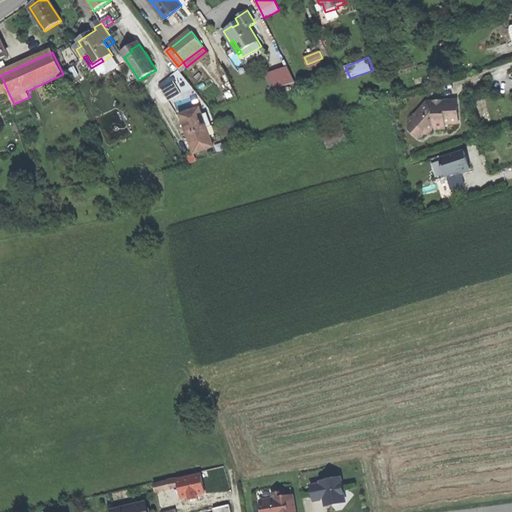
[(272,90),(296,82),(288,68),(267,75),(272,90)]
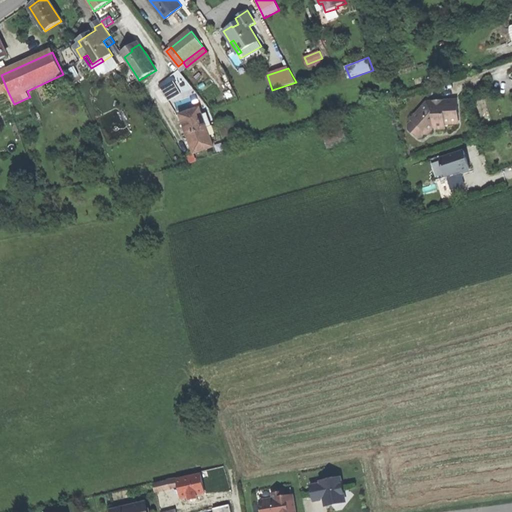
[(170,101),(182,93),(174,80),(162,88),(170,101)]
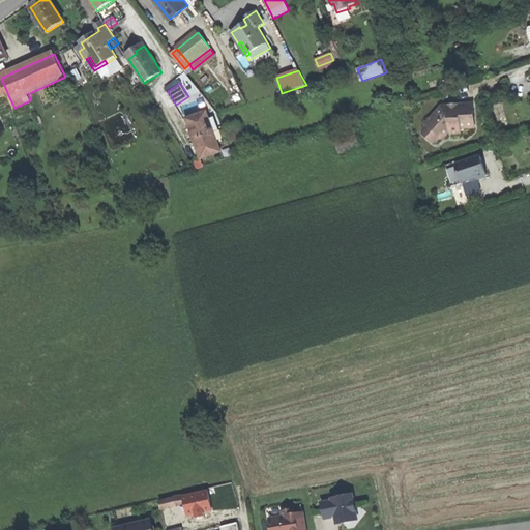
[(425,136),(432,142),(437,142),(440,139),(443,139),(450,131),(452,134),(460,133),(460,128),(474,127),(473,104),(460,105),(442,107),(427,124),(432,128),(427,134),(425,136)]
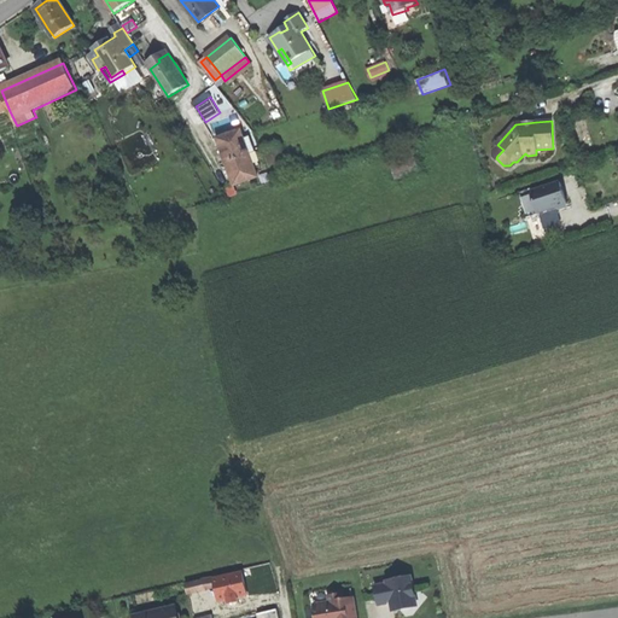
[(226,162),(249,153),(244,139),(240,130),(217,139),(222,151),(226,162)]
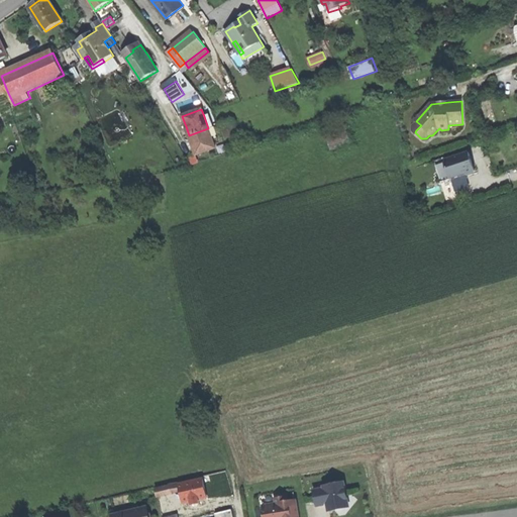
[(204,116),(208,128),(213,127),(208,115),(204,116)]
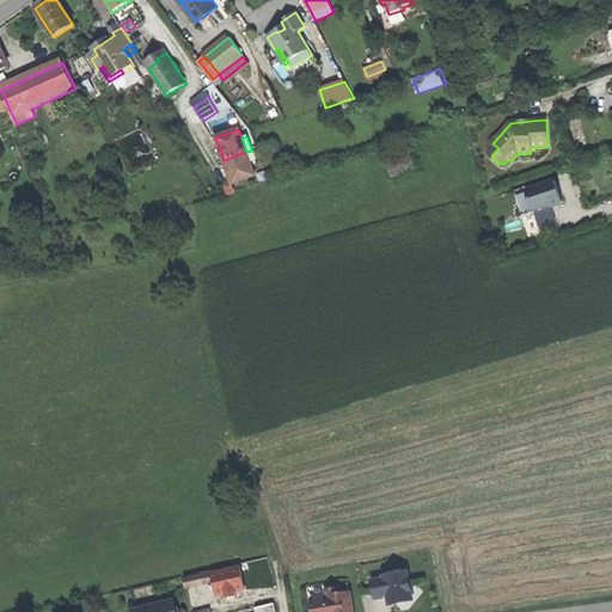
[(487,150),(493,154),(499,148),(493,144),(487,150)]
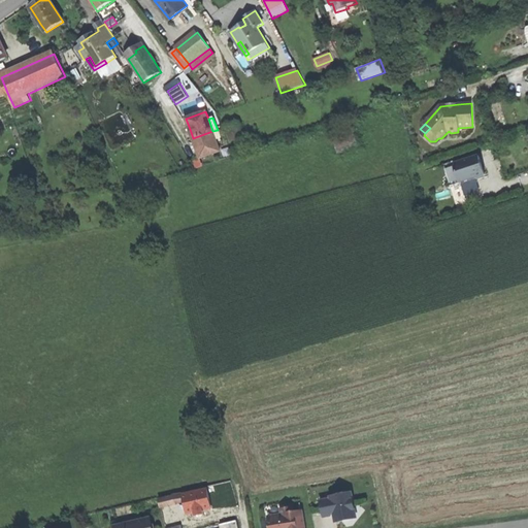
[(218,130),(212,131),(218,144),(222,142),(218,130)]
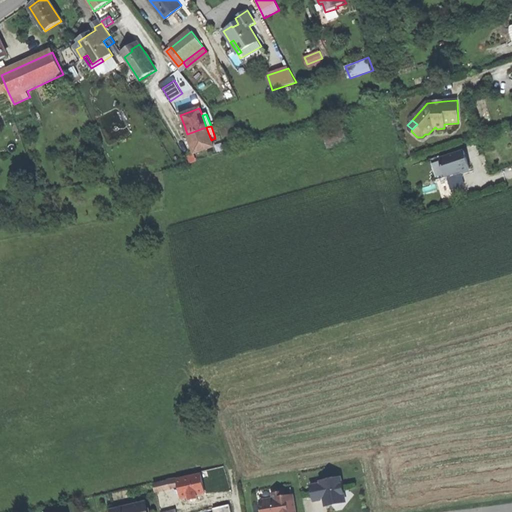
[(211,140),(206,127),(187,134),(190,144),(194,154),(213,147),(211,140)]
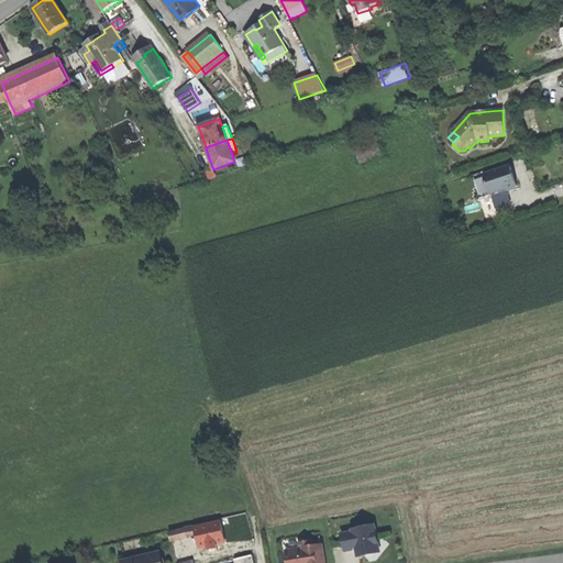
[(361,173),(381,166),(377,158),(378,158),(374,145),(353,152),(357,165),(359,165),(361,173)]
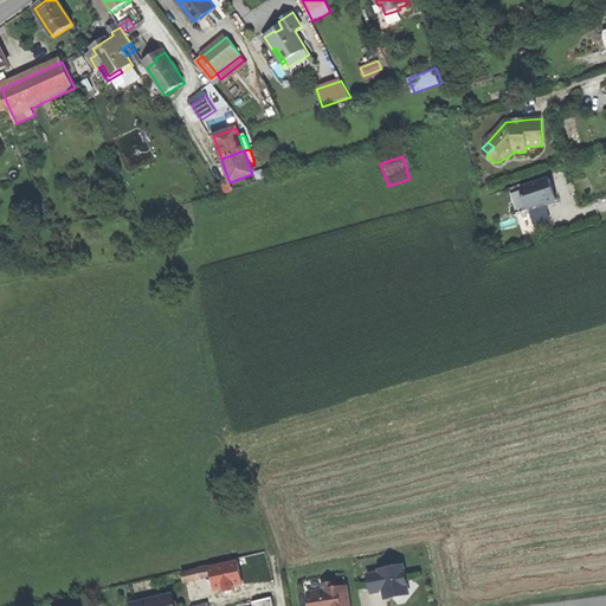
[(549,179),(521,188),(522,191),(527,207),(528,210),(546,204),(550,202),(556,200),(549,179)]
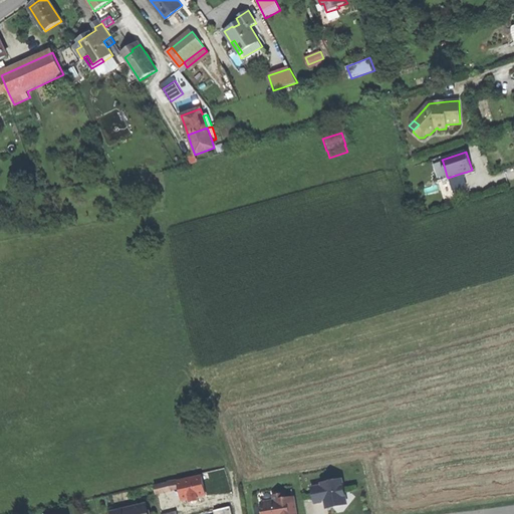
[(438,179),(447,176),(443,162),(434,165),(438,179)]
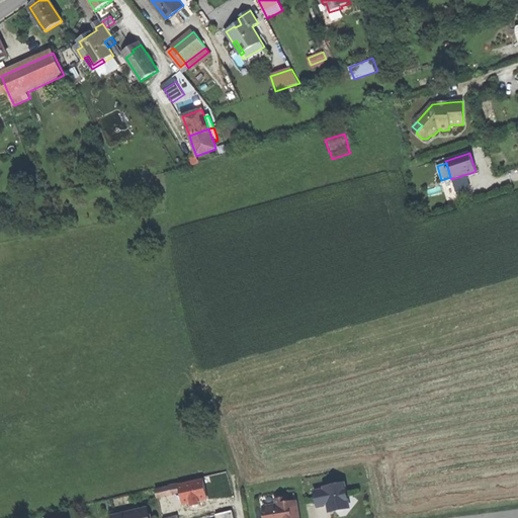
[(470,186),(466,174),(451,179),(455,191),(470,186)]
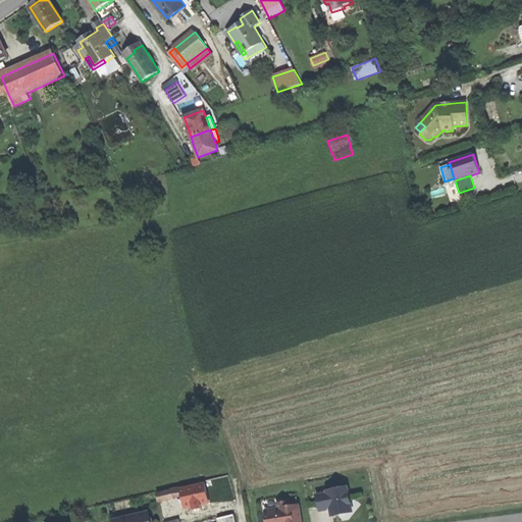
[(205,483),(181,488),(185,503),(185,505),(186,509),(194,507),(195,510),(202,508),(201,506),(209,504),(205,483)]
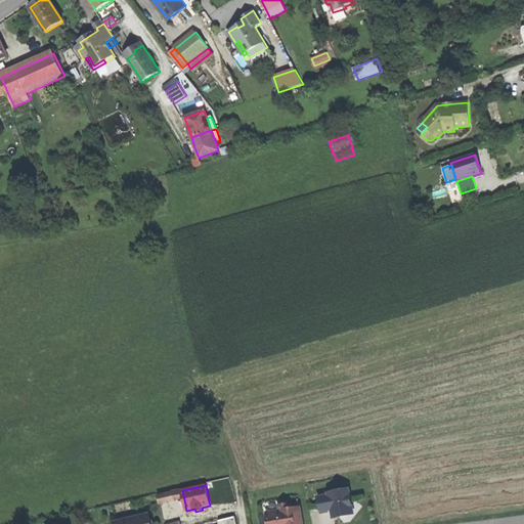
[(181,506),(185,505),(182,490),(181,489),(173,491),(173,492),(158,495),(160,504),(175,499),(175,504),(180,503),(181,506)]
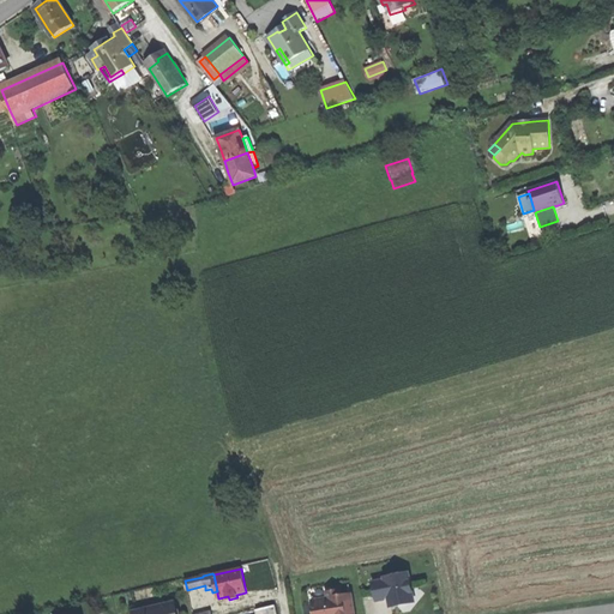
[(410,585),(408,573),(385,578),(385,581),(373,583),(375,593),(377,601),(389,599),(390,601),(391,607),(414,602),(410,585)]
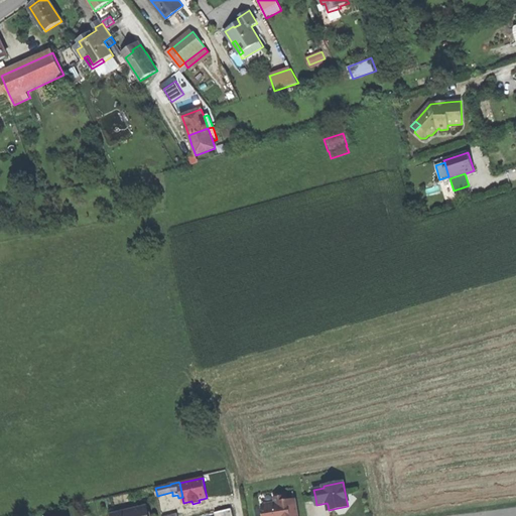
[(298,515),(296,499),(287,500),(286,496),(275,498),(276,503),(263,505),(263,509),(264,515),(298,515)]
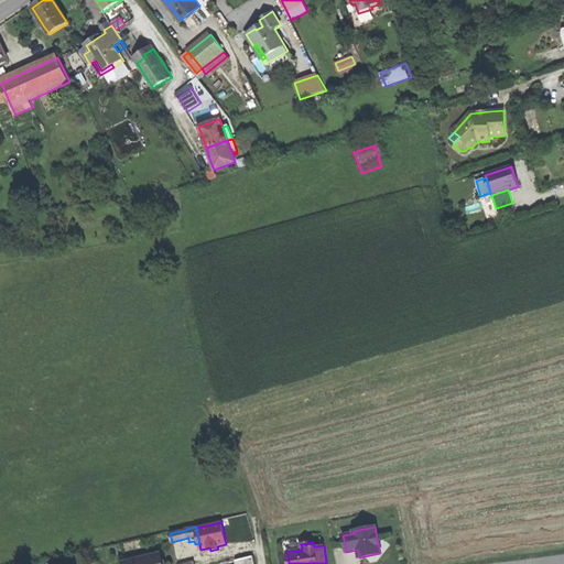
[(162,563),(160,554),(143,559),(123,563),(162,563)]
